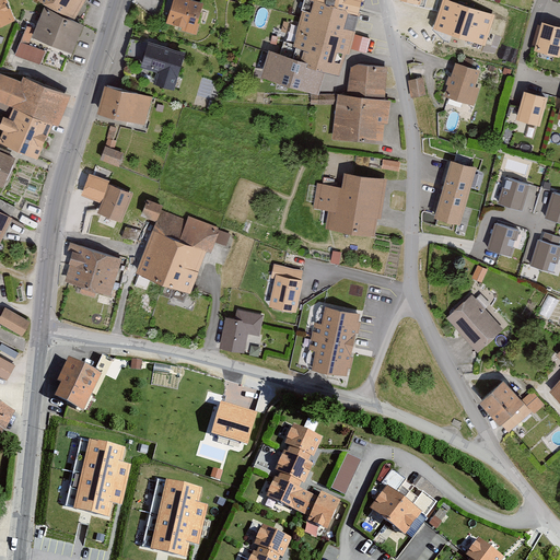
[(9,0),(0,0),(0,22),(15,16),(9,0)]
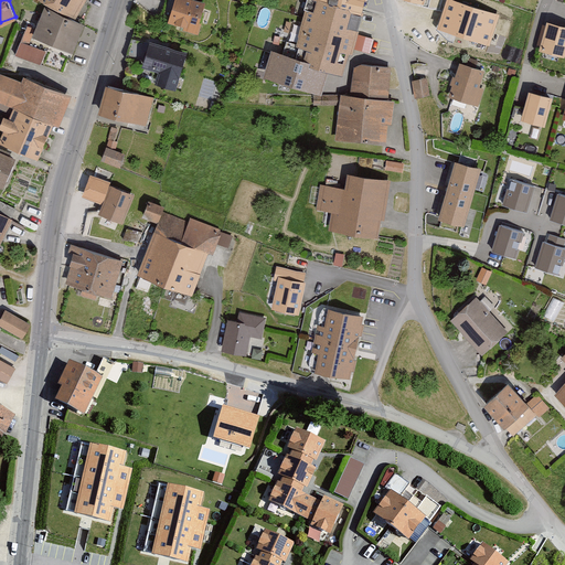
[(40,0),(73,19),(83,0),(40,0)]
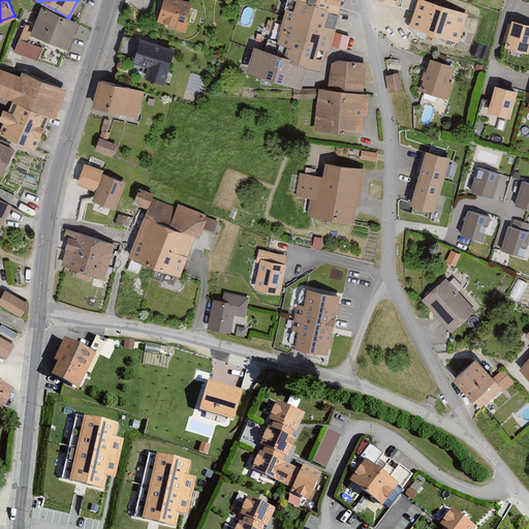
[(194,6),(176,0),(166,0),(159,22),(186,31),(194,6)]
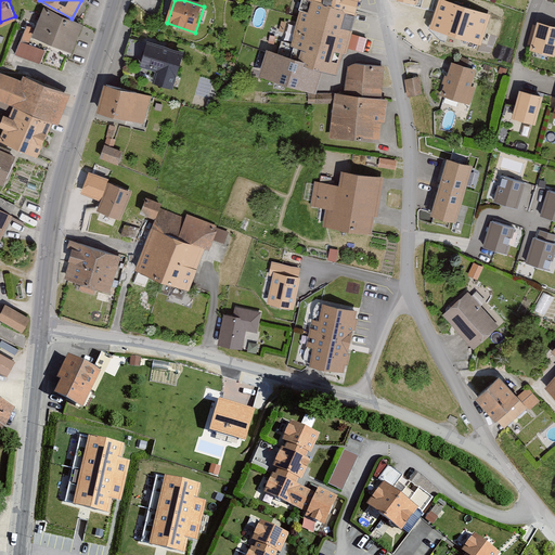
[(350,8),(322,0),(315,0),(312,10),(302,8),(287,59),(327,71),(344,75),(356,31),(345,28),(350,8)]
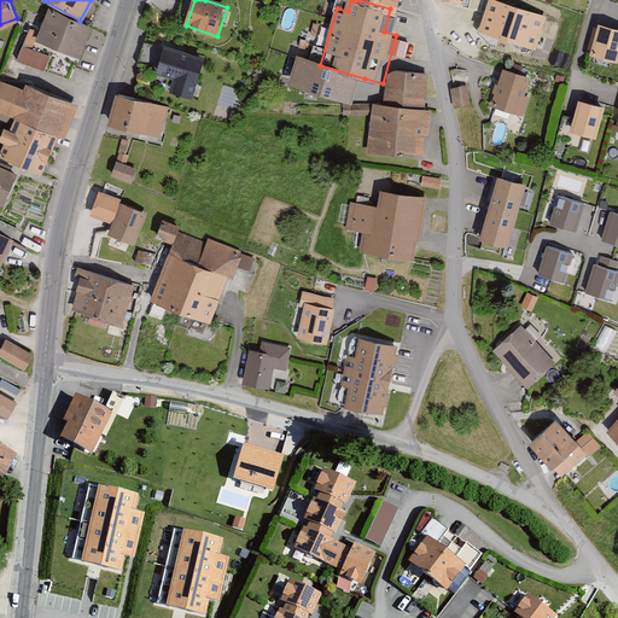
[(408,0),(359,0),(390,9),(406,12),(408,0)]
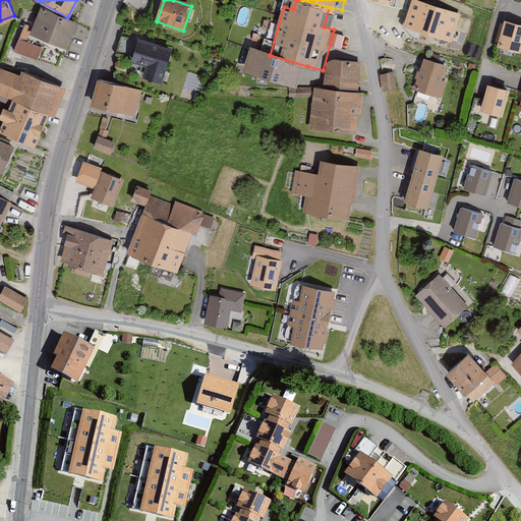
[(458,14),(411,0),(403,29),(449,42),(458,14)]
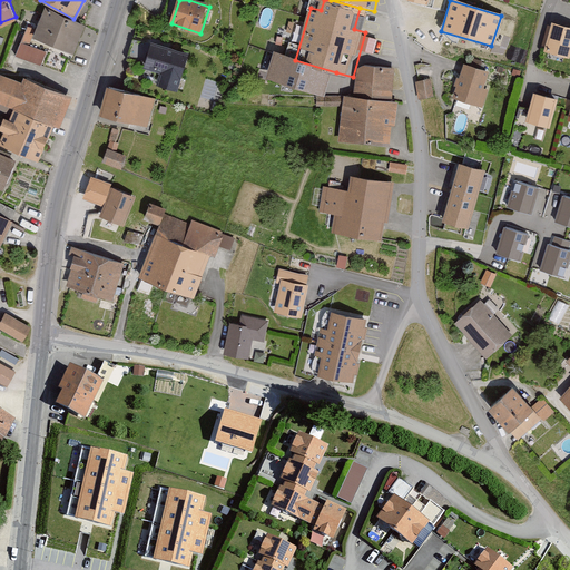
[(85,25),(45,9),(33,38),(74,53),(85,25)]
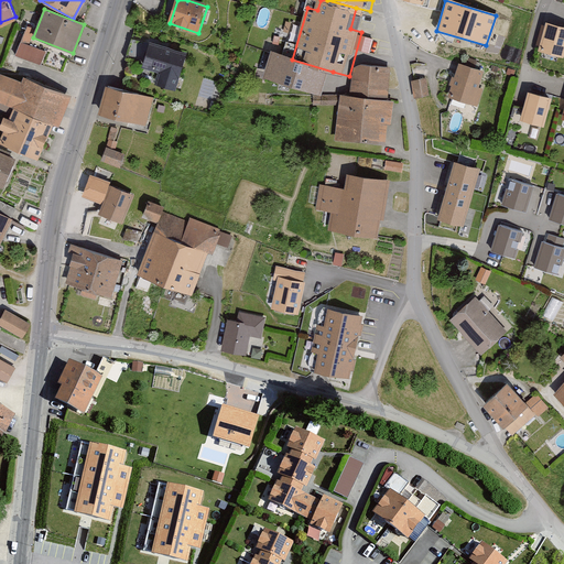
[(563,22),(548,19),(540,49),(563,54),(563,22)]
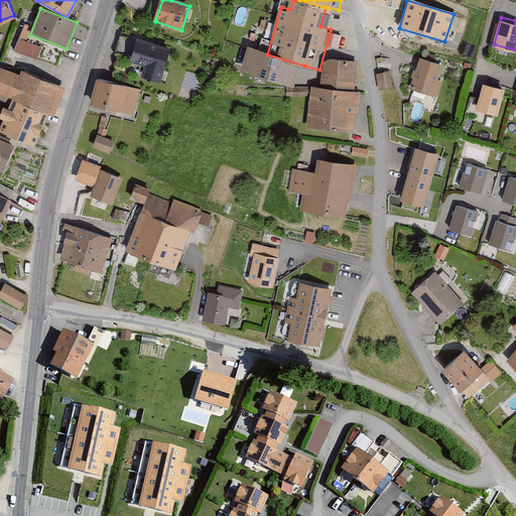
[(268,30),(271,21),(262,18),(259,27),(268,30)]
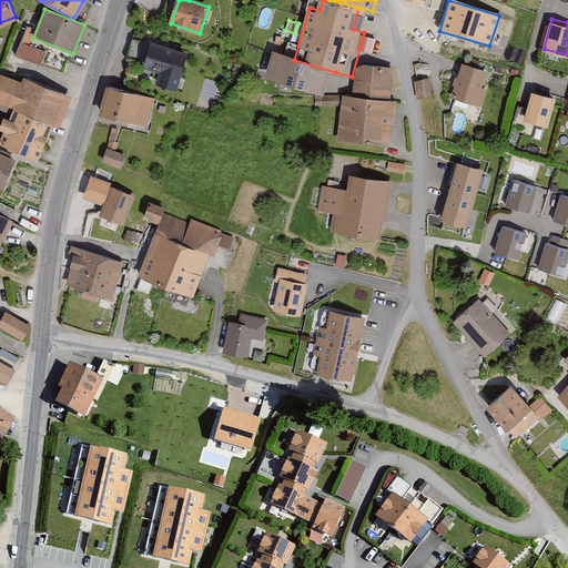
[(42,63),(48,49),(30,41),(36,28),(28,24),(16,53),(42,63)]
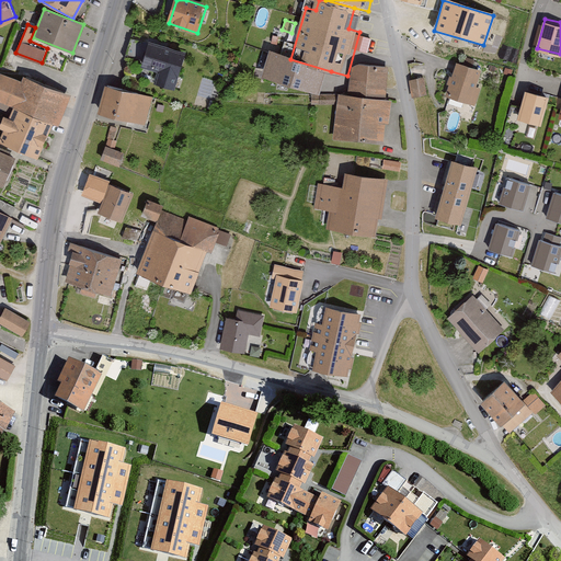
[(185,54),(149,43),(141,68),(158,73),(155,84),(174,91),(185,54)]
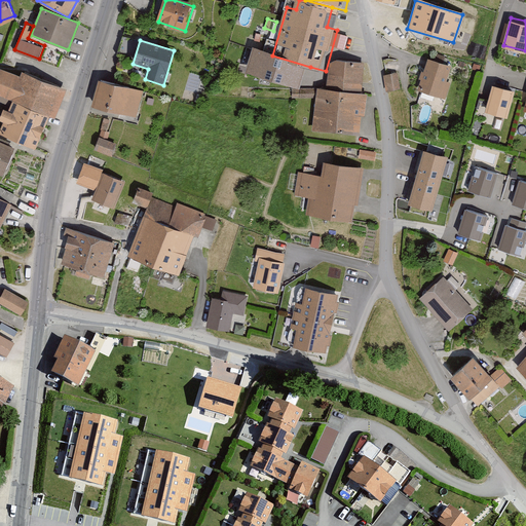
[(310,67),(272,55),(255,50),(249,74),(303,90),(310,67)]
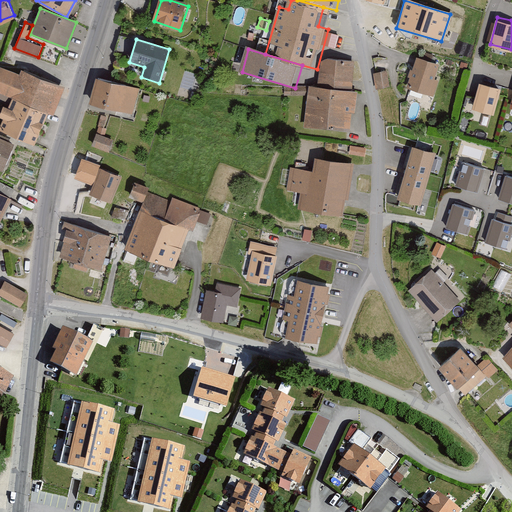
[(443,64),(420,56),(410,87),(433,95),(443,64)]
